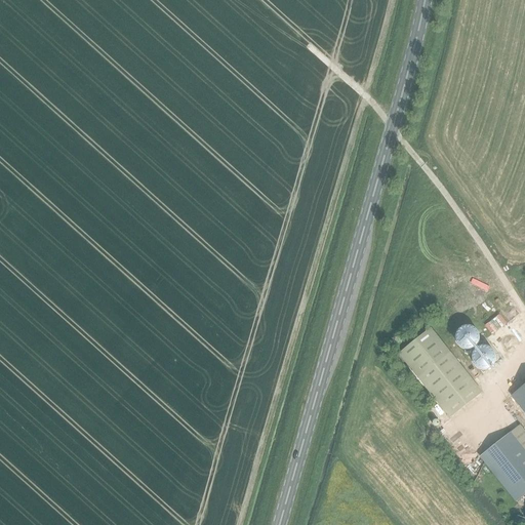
[(455,336),(456,340),(458,345),(461,348),(466,349),(466,350),(471,349),(475,347),(478,344),(479,338),(479,334),(477,330),(473,327),(469,326),(463,326),(459,328),(457,331),(455,336)]
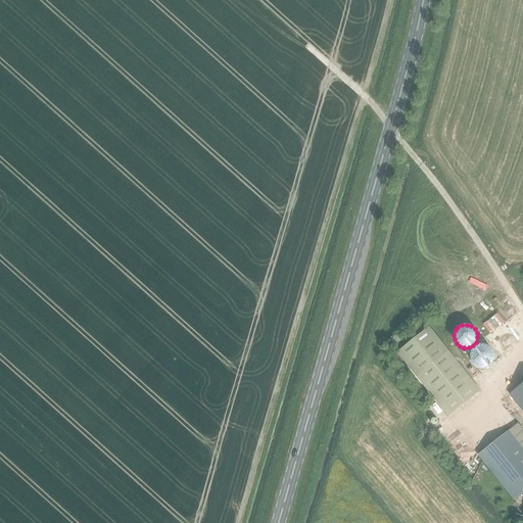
[(429,327),(396,353),(448,418),(481,391),(430,327),(429,327)]
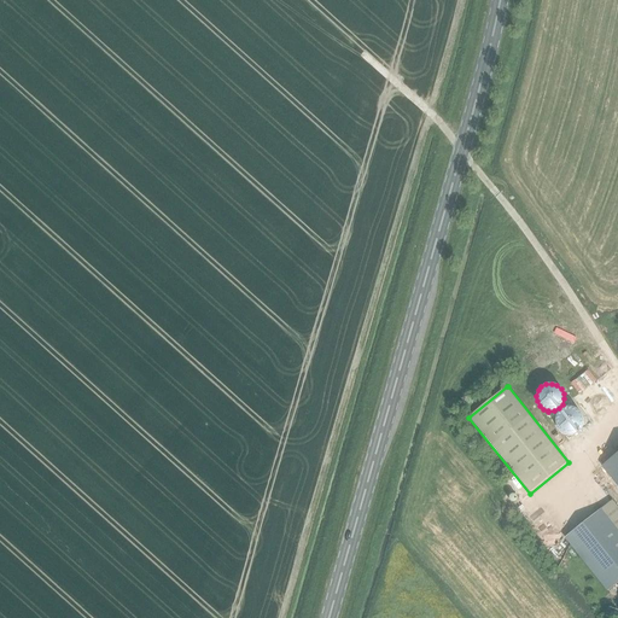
[(604,425),(617,413),(617,409),(614,406),(598,419),(604,425)]
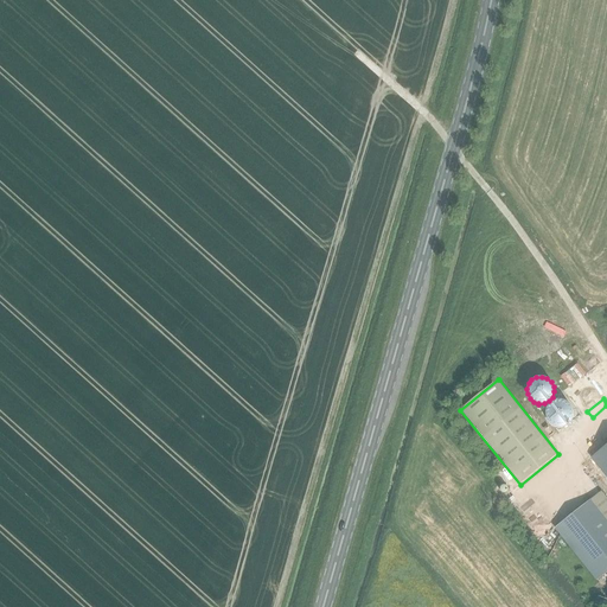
[(548,422),(553,426),(557,427),(563,427),(568,425),(572,421),(573,415),(573,414),(573,410),(570,406),(566,402),(561,400),(555,401),(550,403),(547,407),(545,413),(545,417),(548,422)]
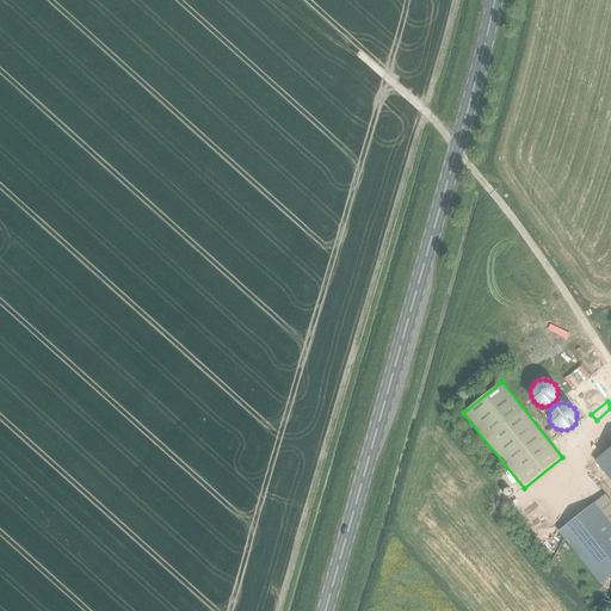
[(610,450),(593,464),(608,483),(610,480),(610,450)]
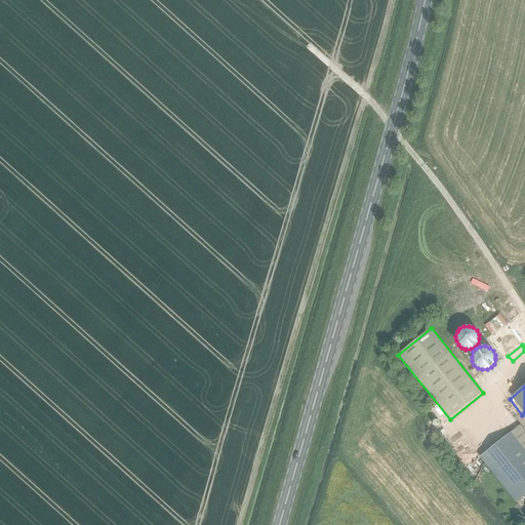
[(524,426),(524,425),(483,456),(519,502),(524,497),(524,426)]
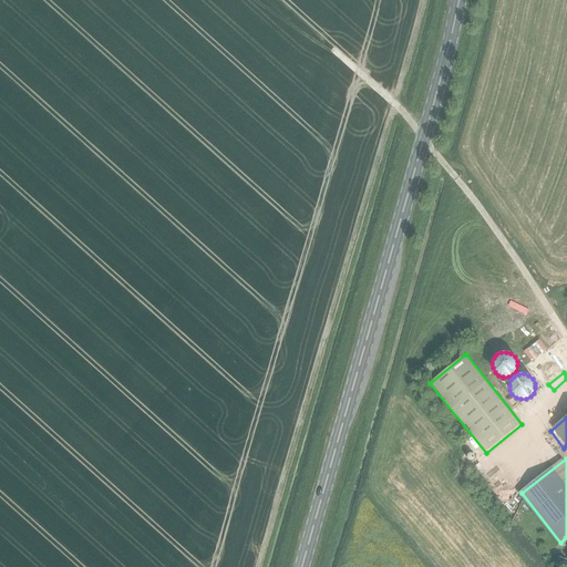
[(559,566),(564,566),(566,560),(559,557),(556,566),(559,566)]
